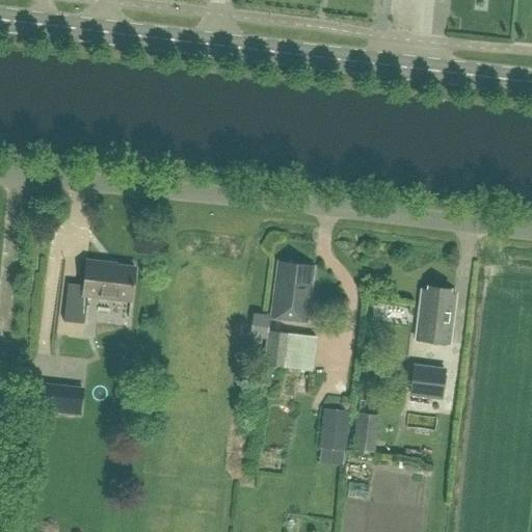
[(131,301),(135,269),(106,265),(106,264),(87,262),(84,286),(69,285),(63,322),(84,325),(87,296),(131,301)]
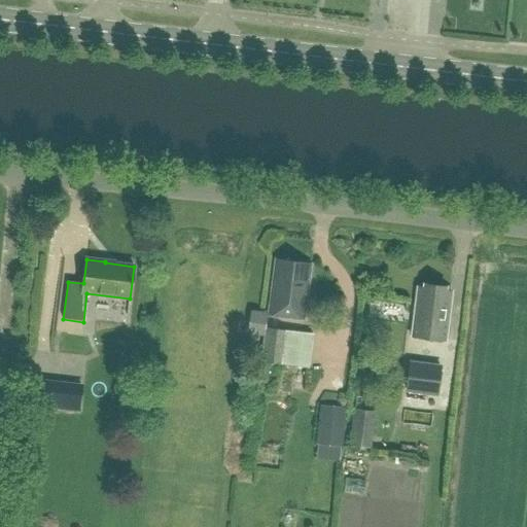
[(304,321),(311,265),(275,259),(268,316),(304,321)]
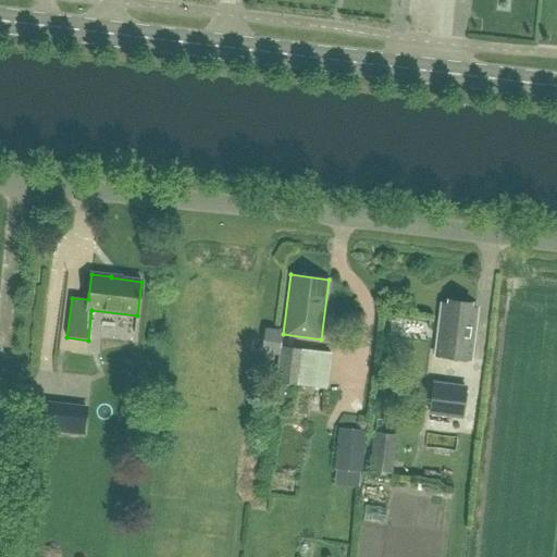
[(470,307),(471,304),(448,300),(448,305),(442,304),(436,356),(470,360),(477,308),(470,307)]
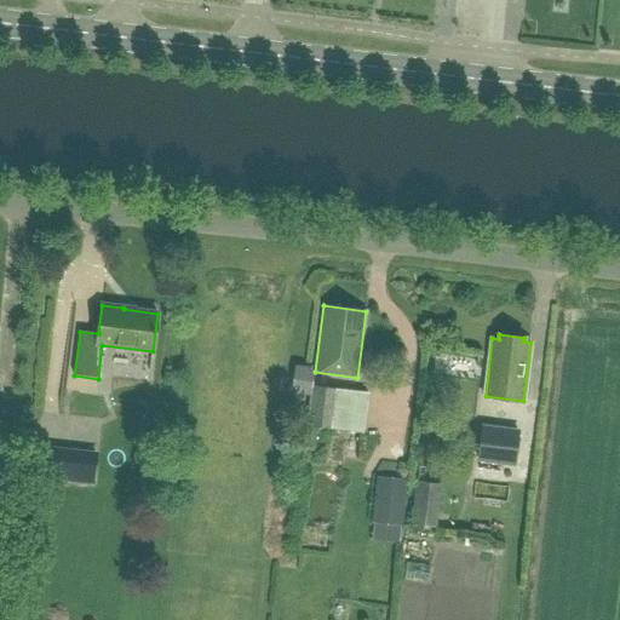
[(365,434),(368,394),(313,386),(308,425),(309,426),(346,431),(365,434)]
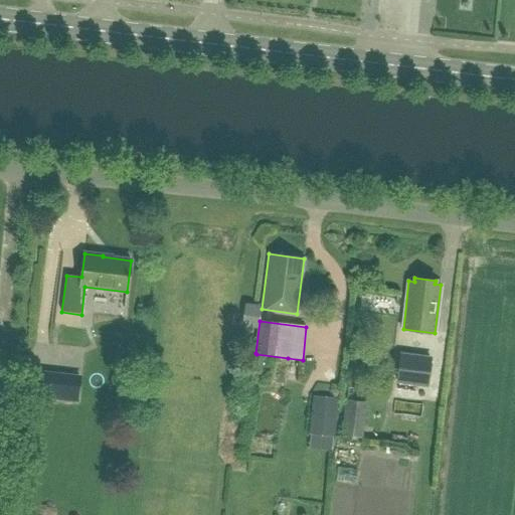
[(427,387),(432,357),(398,353),(394,383),(427,387)]
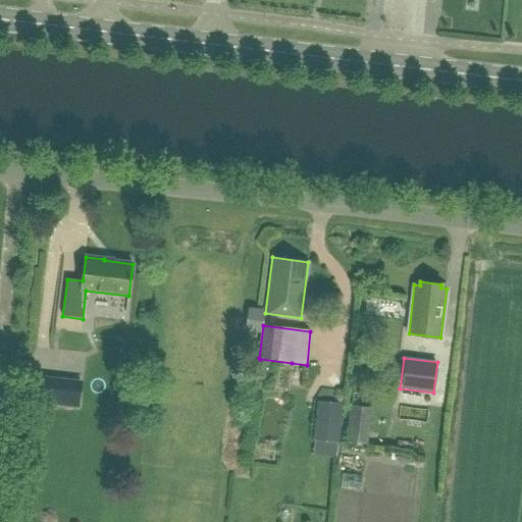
[(67,405),(79,406),(82,386),(82,385),(69,384),(67,405)]
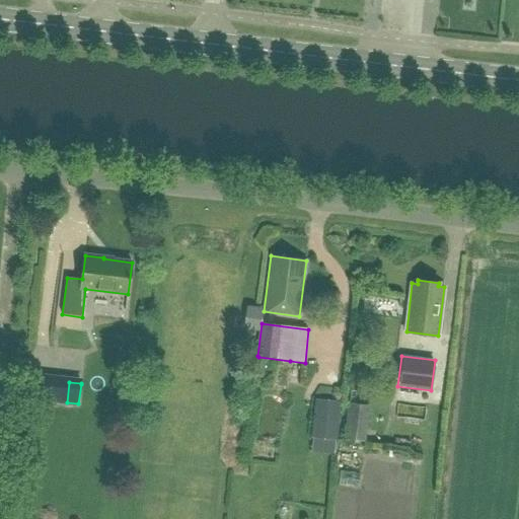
[(337,440),(341,401),(315,399),(311,437),(337,440)]
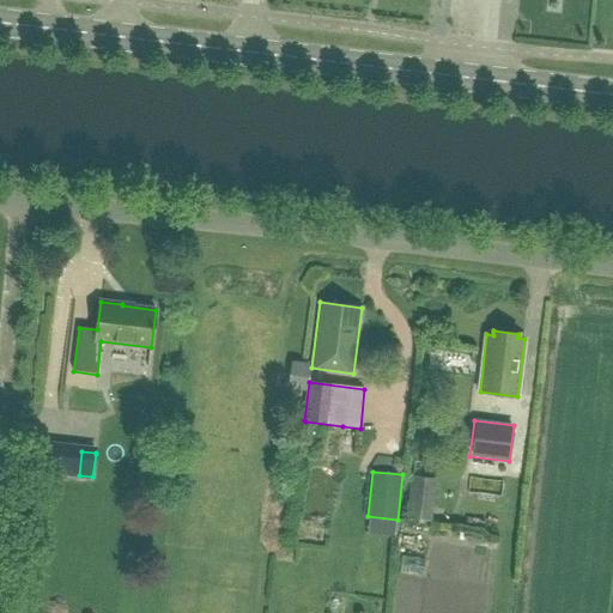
[(432,521),(437,479),(413,477),(407,517),(432,521)]
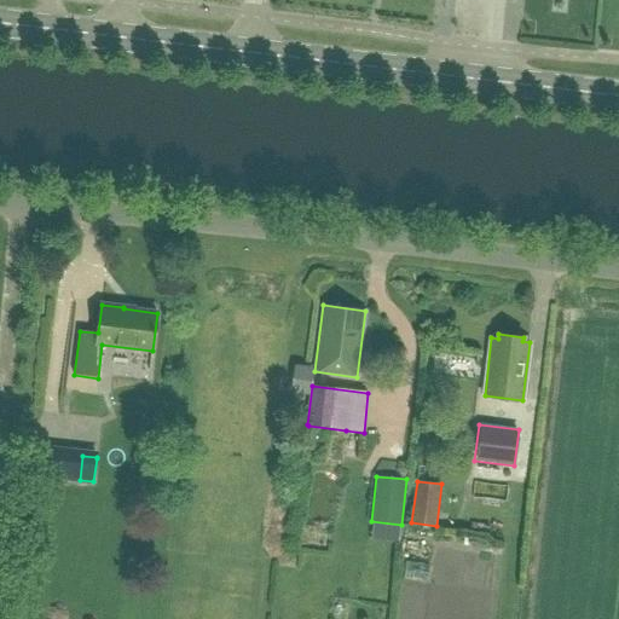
[(311,573),(313,560),(288,556),(287,570),(311,573)]
